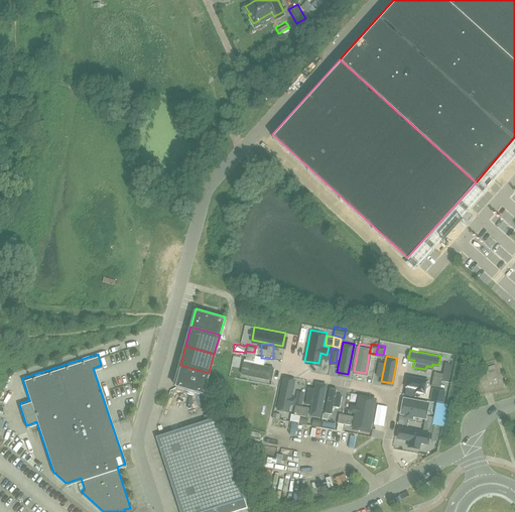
[(273,366),(242,359),(239,371),(271,378),(273,366)]
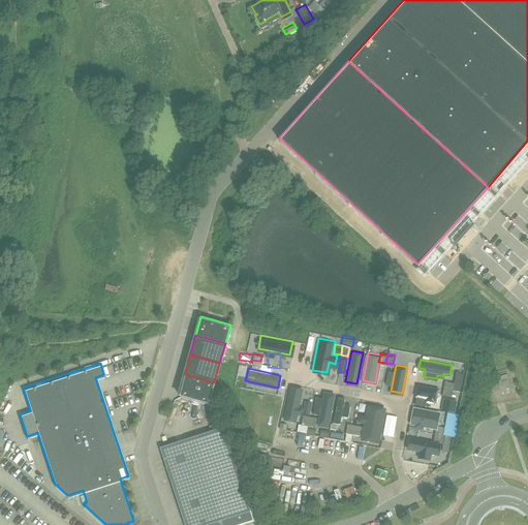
[(456,369),(454,380),(452,387),(459,389),(462,370),(456,369)]
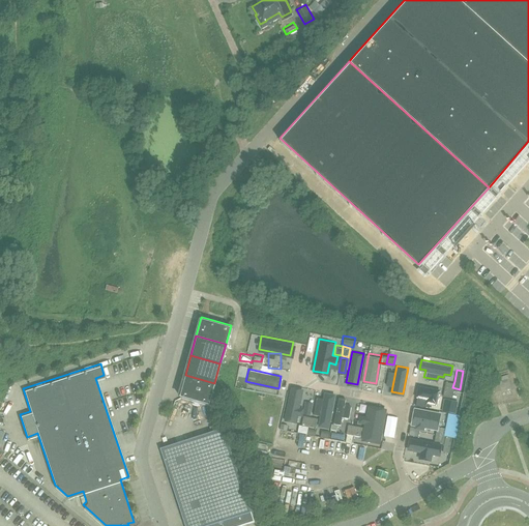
[(180,395),(209,402),(214,383),(185,375),(179,395),(180,395)]
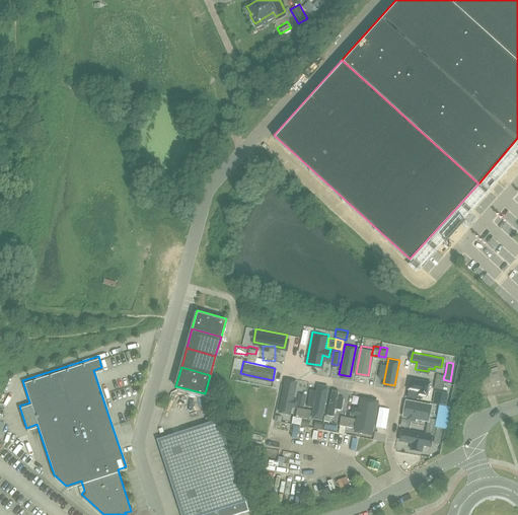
[(445,373),(436,371),(434,379),(443,381),(443,379),(445,373)]
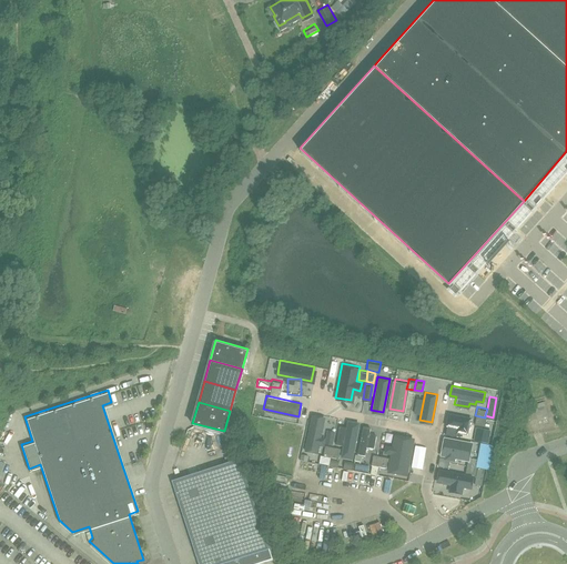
[(304,449),(317,451),(319,444),(322,444),(323,436),(321,435),(325,414),(311,412),(304,449)]
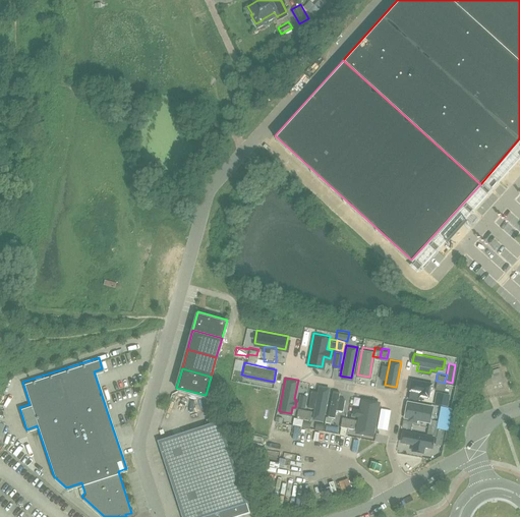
[(407,396),(432,401),(436,390),(428,389),(429,385),(421,383),(420,388),(409,386),(407,396)]
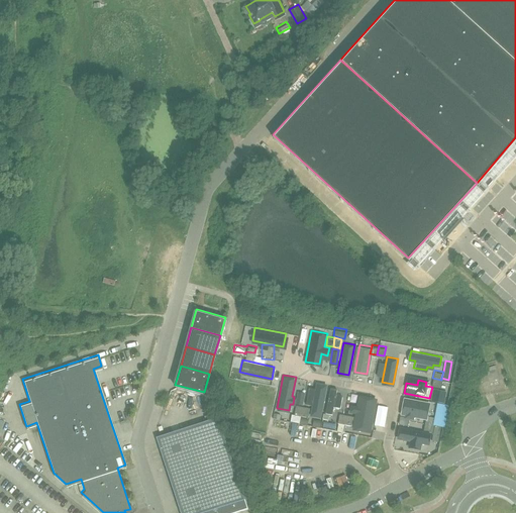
[(311,402),(309,414),(321,416),(326,383),(315,381),(315,387),(308,386),(306,401),(311,402)]
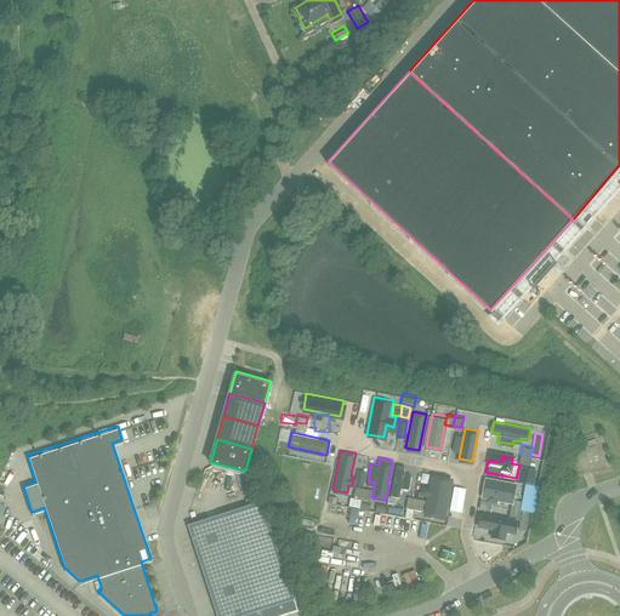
[(390,494),(398,496),(400,485),(408,488),(410,473),(404,471),(405,465),(396,463),(390,494)]
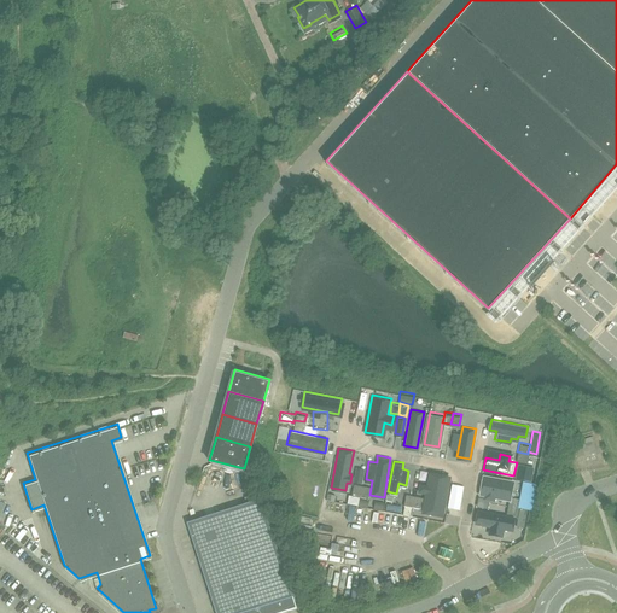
[(529,478),(531,466),(531,463),(518,461),(517,463),(516,474),(529,478)]
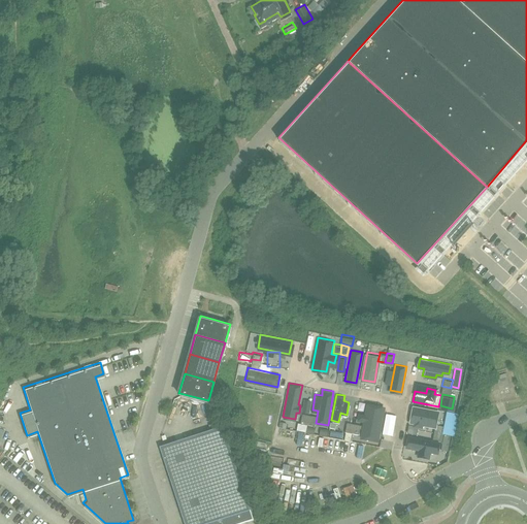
[(301,407),(308,408),(310,396),(304,395),(301,407)]
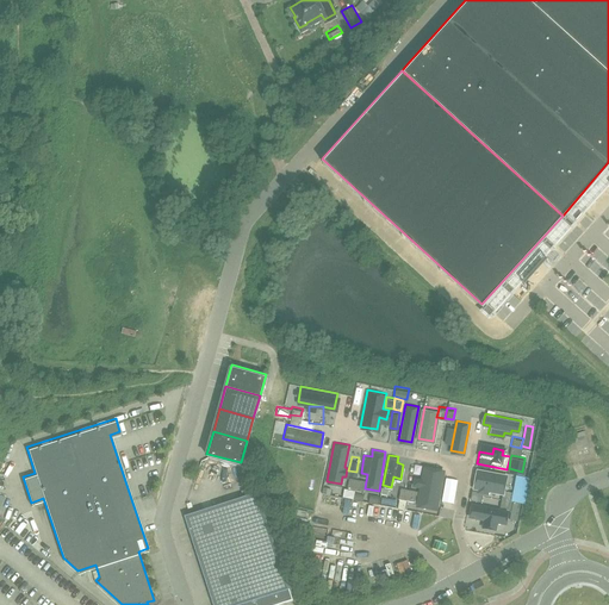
[(442,467),(422,463),(420,475),(414,474),(412,484),(418,485),(415,503),(434,506),(442,467)]
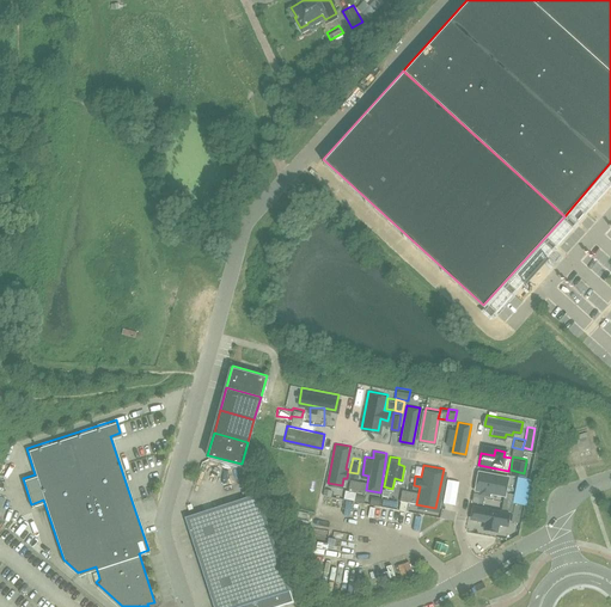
[(472,489),(502,494),(506,474),(476,468),(472,489)]
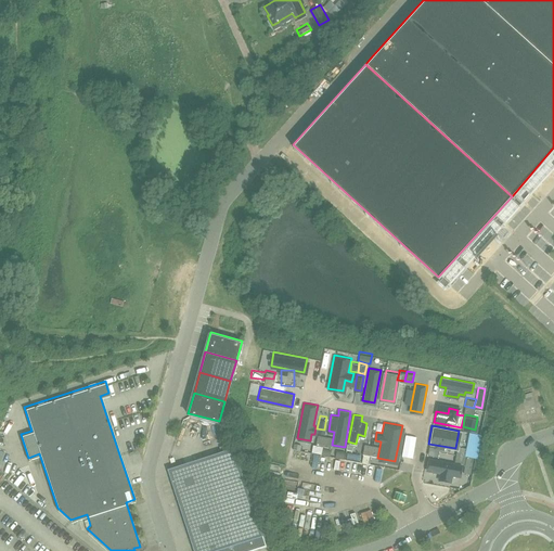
[(468,430),(465,446),(466,447),(467,447),(465,453),(473,455),(475,455),(477,455),(481,432),(479,432),(479,431),(477,431),(468,430)]
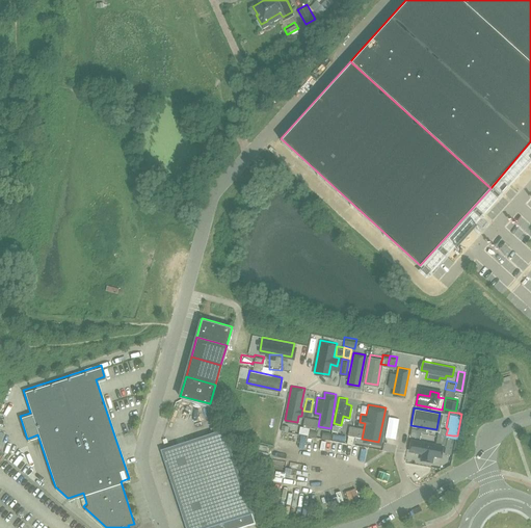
[(309,425),(311,417),(303,416),(301,424),(309,425)]
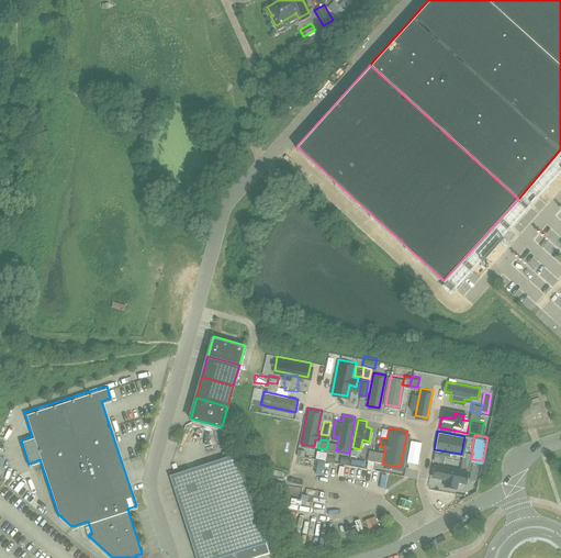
[(335,442),(328,441),(326,449),(327,449),(334,450),(335,442)]
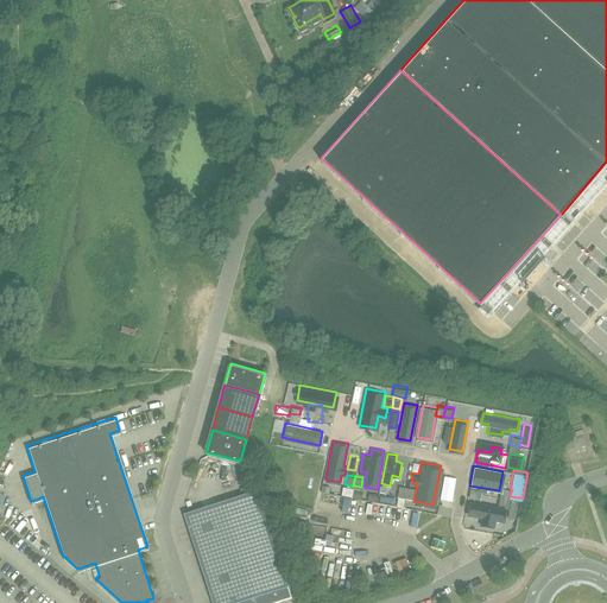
[(399,483),(397,494),(398,494),(405,495),(408,484),(399,483)]
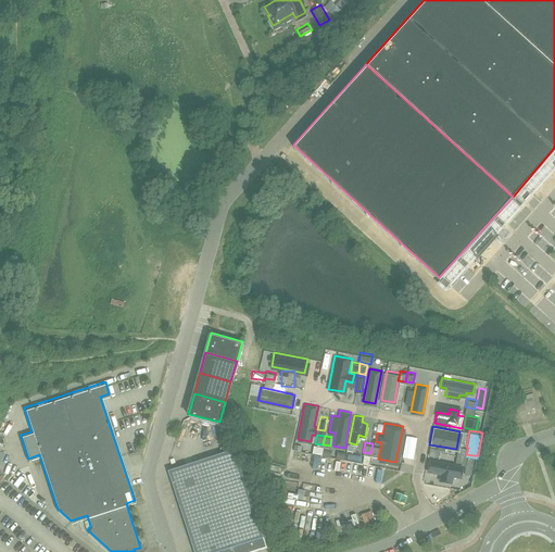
[(240,551),(241,551),(266,543),(234,446),(172,466),(167,467),(194,551),(240,551)]
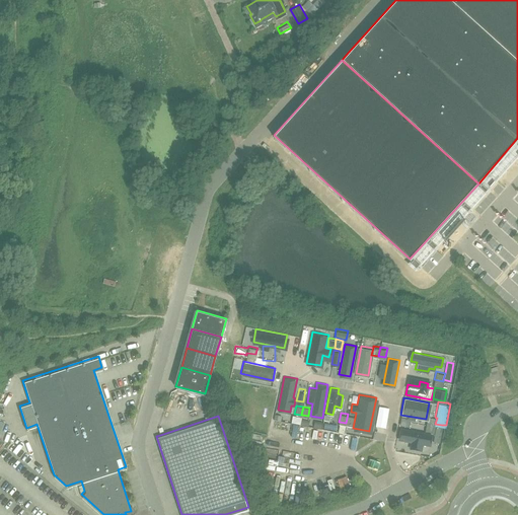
[(400,416),(399,423),(408,424),(409,418),(400,416)]
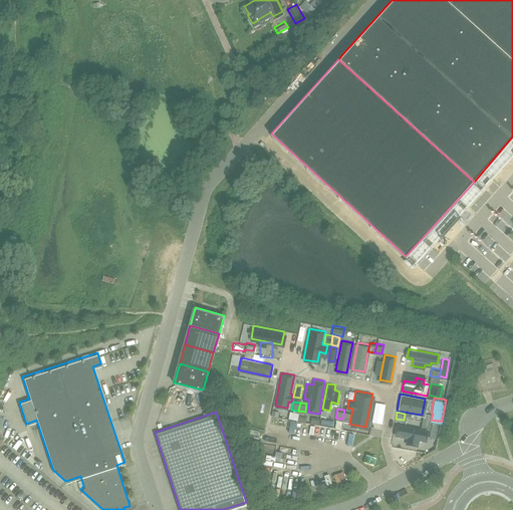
[(431,413),(423,412),(422,419),(431,420),(433,414),(432,414),(431,413)]
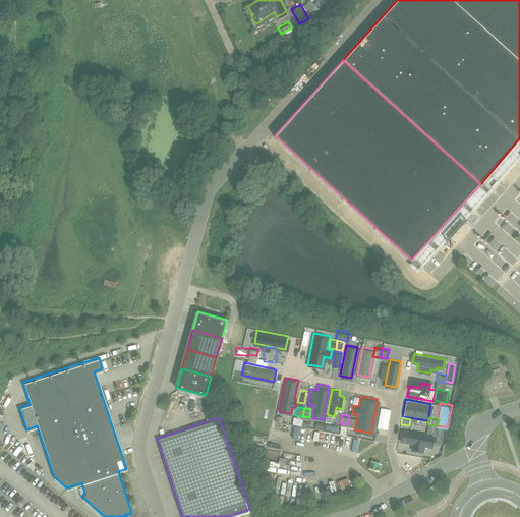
[(399,440),(430,446),(432,434),(424,433),(426,425),(411,422),(411,426),(402,425),(399,440)]
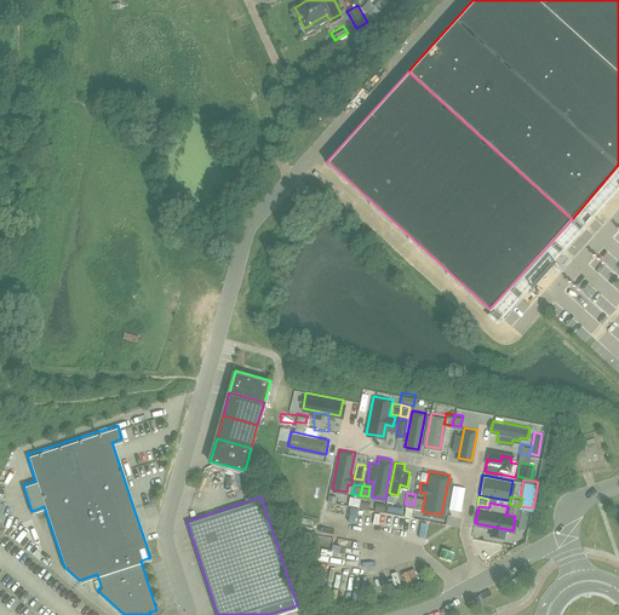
[(519,515),(520,506),(509,505),(508,513),(519,515)]
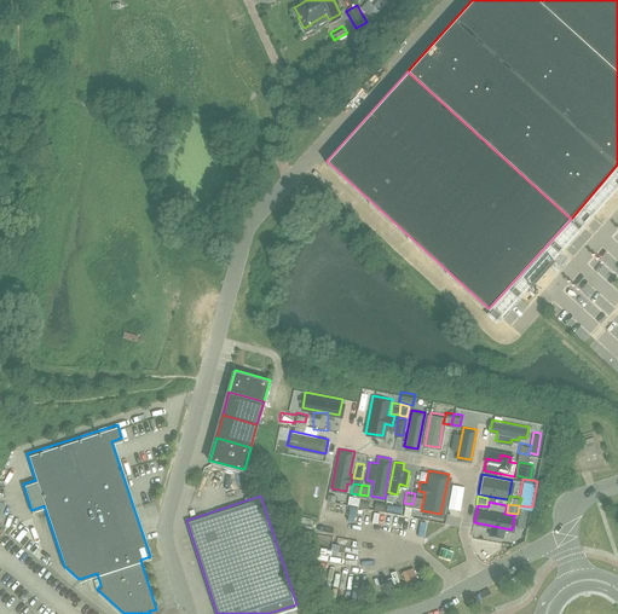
[(520,505),(517,523),(524,525),(527,507),(520,505)]
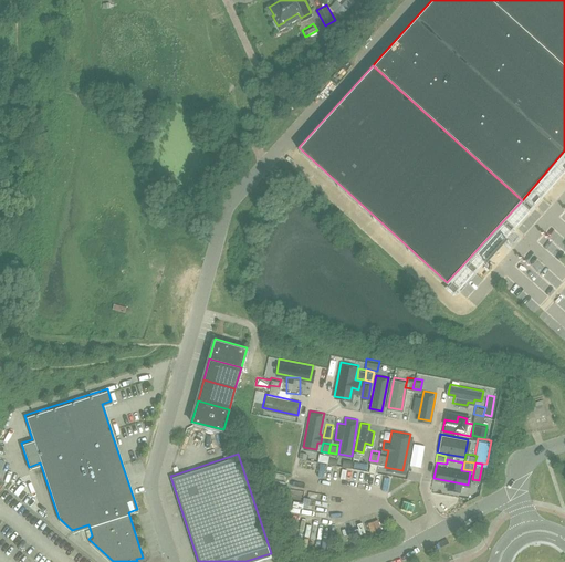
[(299,479),(296,488),(306,490),(309,481),(299,479)]
